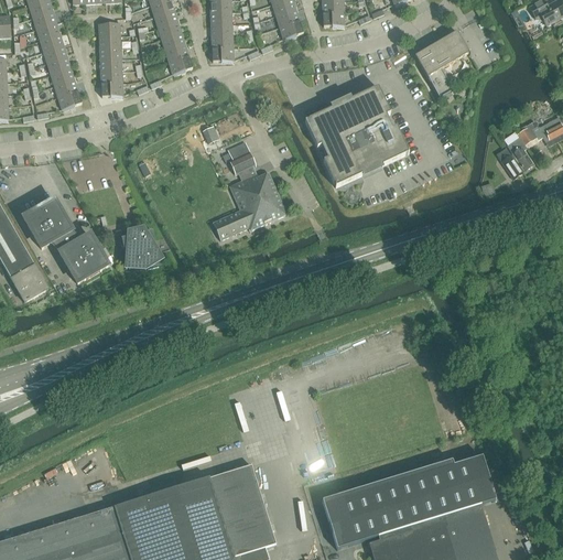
[(29,4),(32,15),(52,9),(50,0),(42,0),(29,4)]
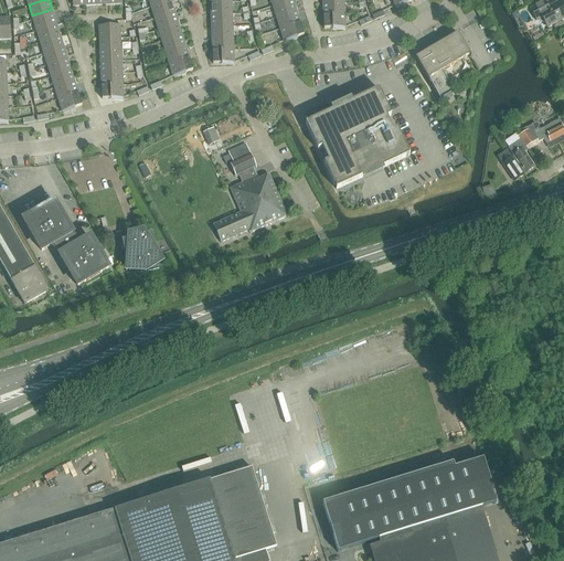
[(173,8),(171,0),(160,0),(150,3),(153,14),(173,8)]
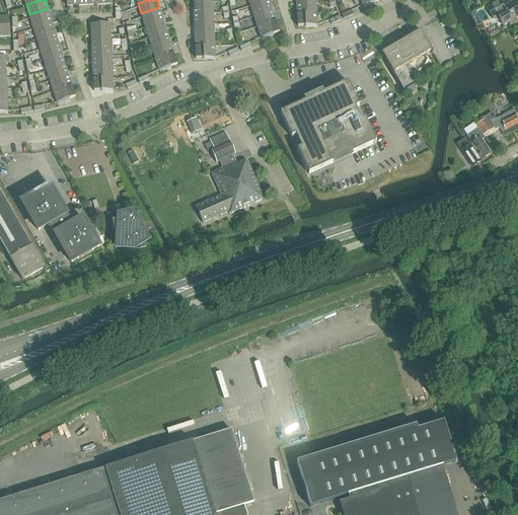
[(193,0),(193,10),(212,9),(212,0),(193,0)]
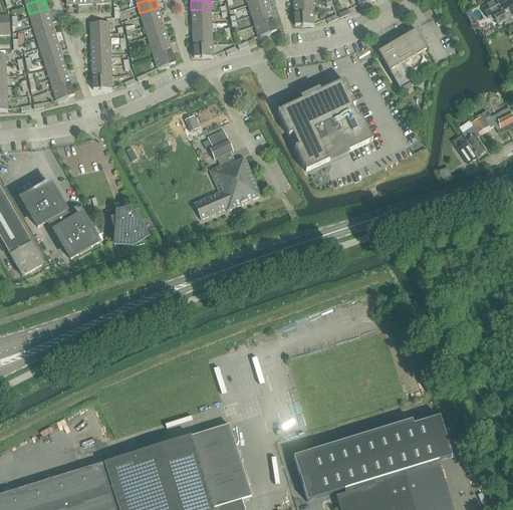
[(269,6),(267,0),(253,0),(247,2),(250,12),(269,6)]
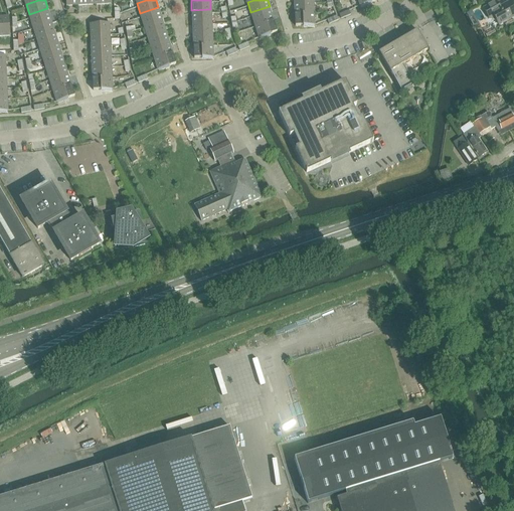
[(294,0),(294,10),(313,9),(313,0),(294,0)]
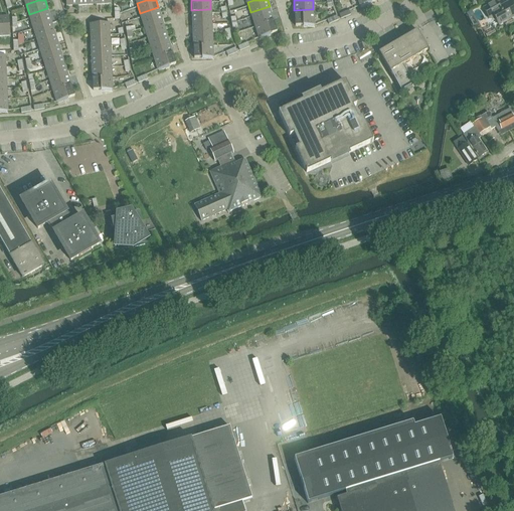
[(498,3),(497,0),(490,0),(483,4),(488,14),(489,15),(493,16),(495,16),(498,21),(513,11),(513,5),(511,0),(503,0),(498,3)]
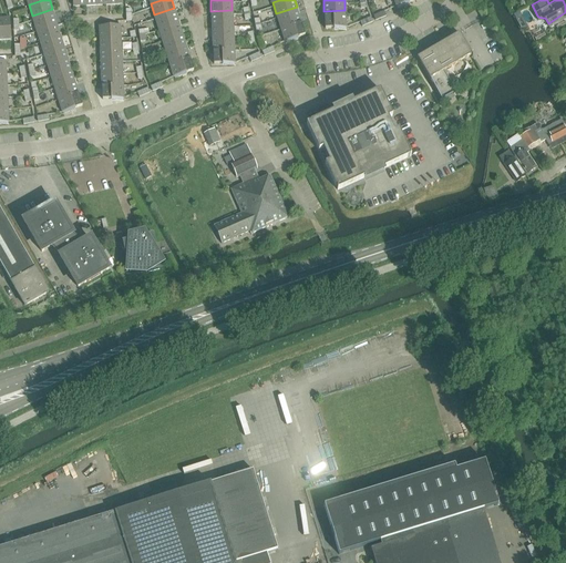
[(276,13),(280,24),(300,19),(297,7),(276,13)]
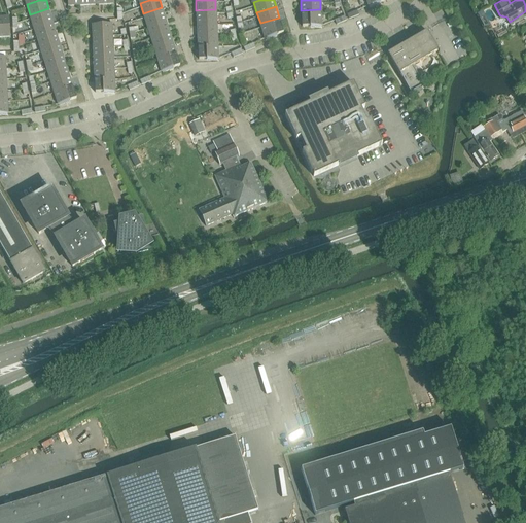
[(166,19),(162,7),(143,13),(146,24),(166,19)]
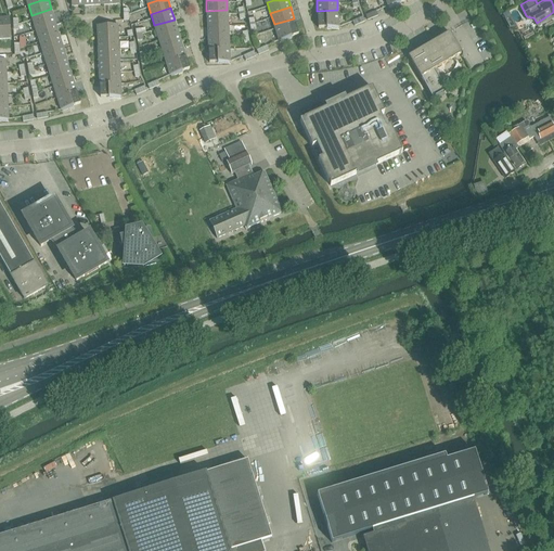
[(54,21),(51,9),(31,15),(35,26),(54,21)]
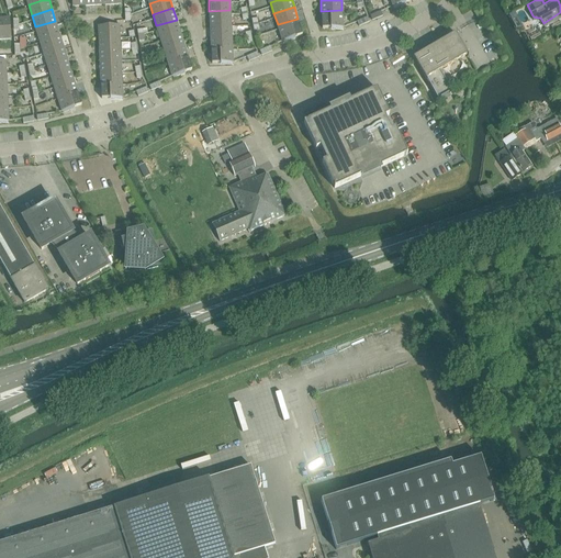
[(513,9),(508,11),(509,14),(515,25),(516,25),(518,24),(520,23),(518,20),(516,20),(513,14),(514,12),(513,9)]
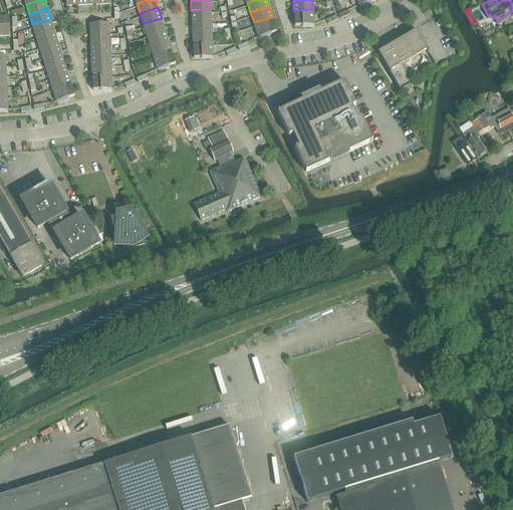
[(191,10),(192,21),(211,20),(210,9),(191,10)]
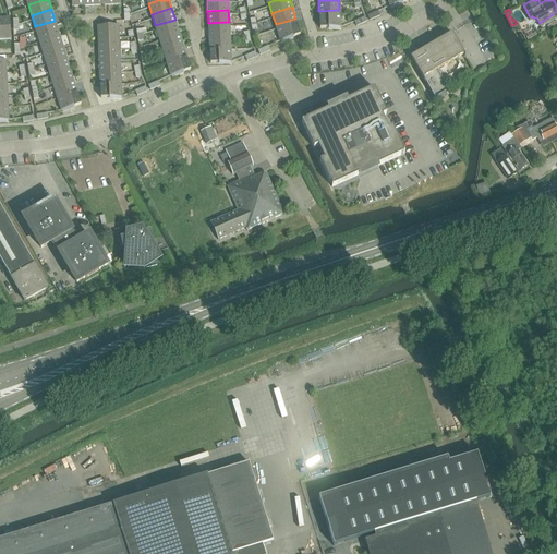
[(340,23),(339,10),(318,11),(318,24),(340,23)]
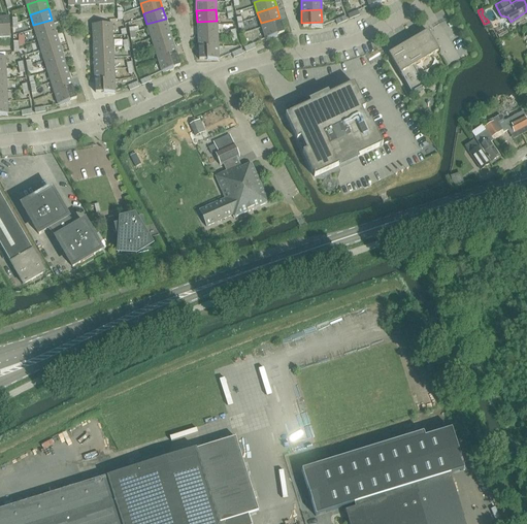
[(0,33),(9,33),(8,13),(0,12),(0,33)]
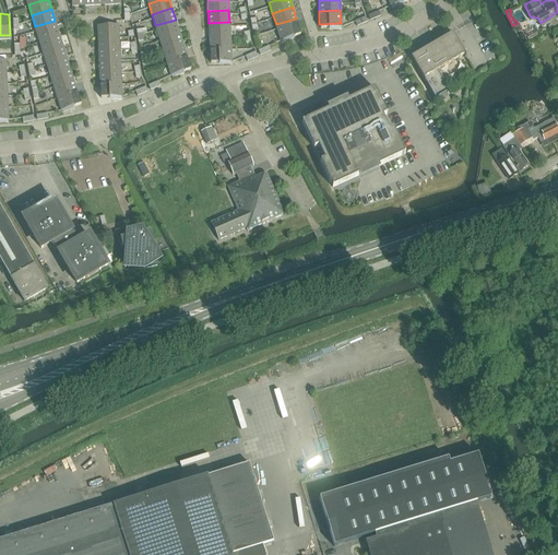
[(299,30),(296,19),(276,24),(280,36),(299,30)]
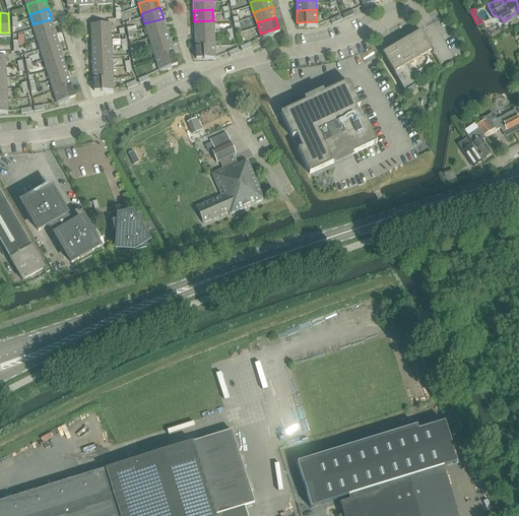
[(144,23),(148,35),(167,28),(164,18),(144,23)]
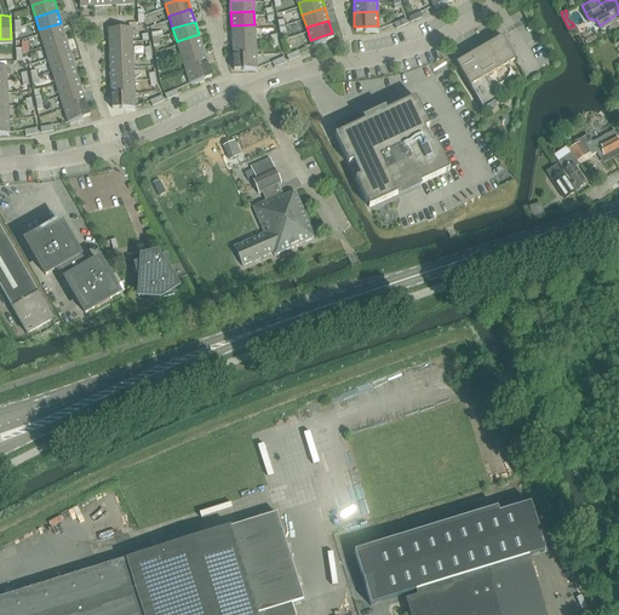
[(66,35),(61,23),(39,29),(43,42),(66,35)]
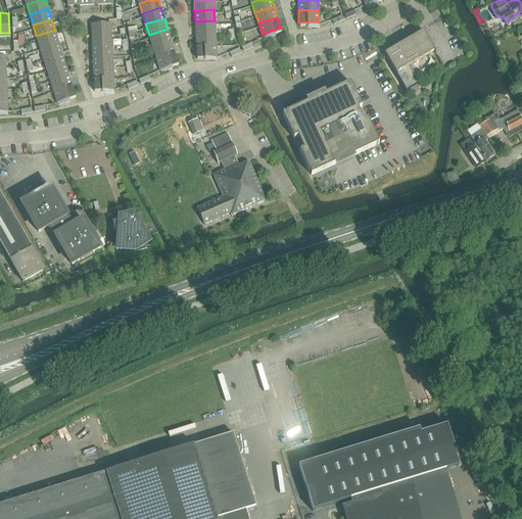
[(91,20),(91,32),(110,31),(110,19),(91,20)]
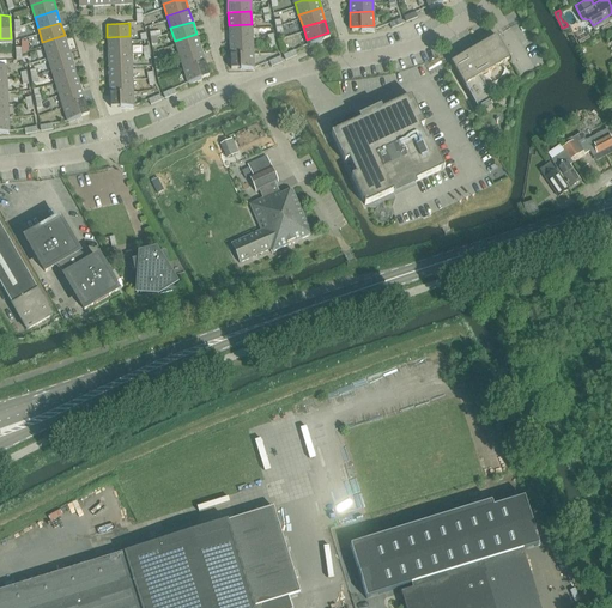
[(229,25),(229,38),(252,37),(252,24),(229,25)]
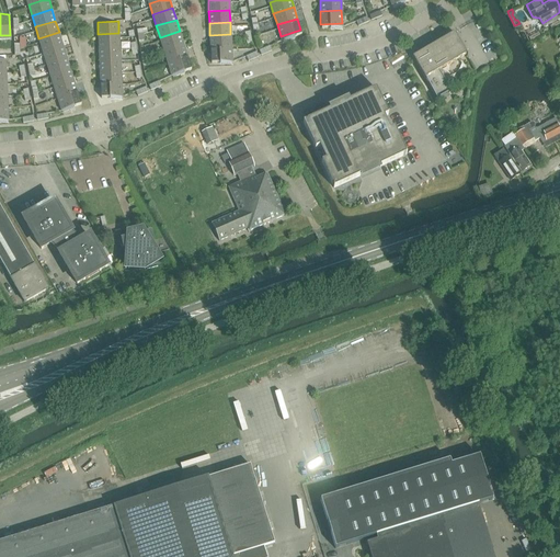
[(467,52),(454,29),(411,53),(437,98),(438,97),(436,94),(450,87),(438,66),(465,50),(466,52),(467,52)]
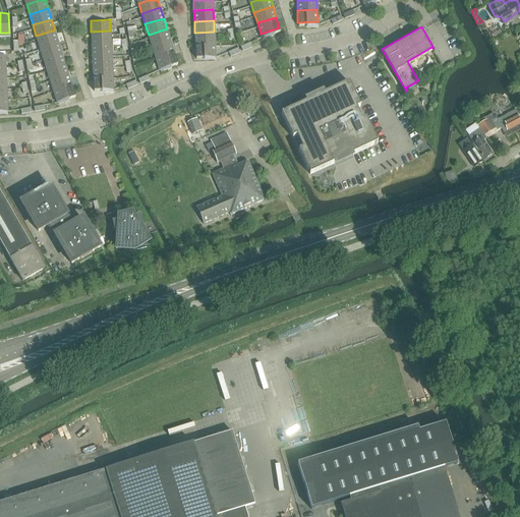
[(170,39),(167,29),(149,35),(152,45),(170,39)]
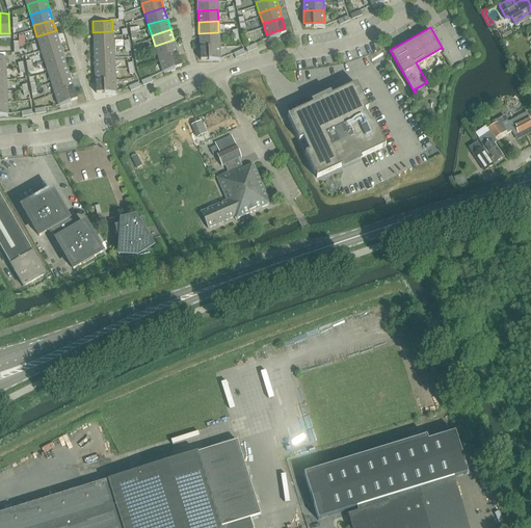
[(36,36),(41,47),(59,41),(56,30),(36,36)]
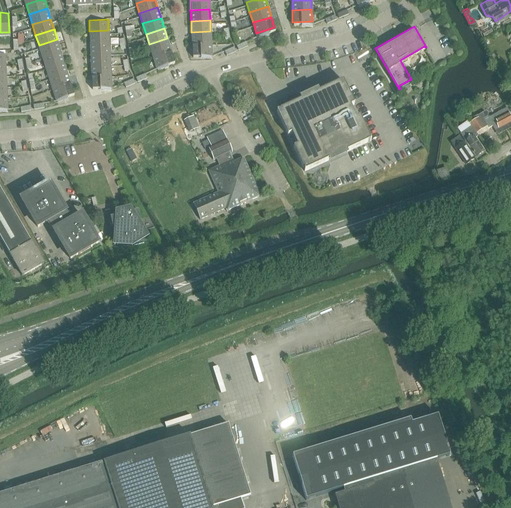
[(89,31),(90,42),(109,41),(108,30),(89,31)]
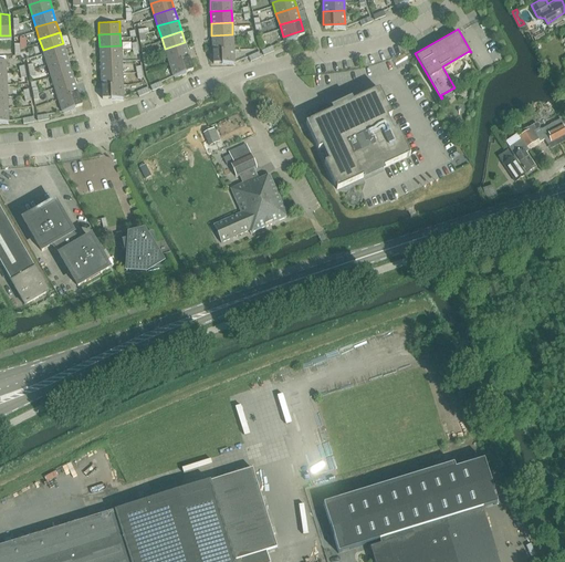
[(211,35),(212,47),(233,47),(232,34),(211,35)]
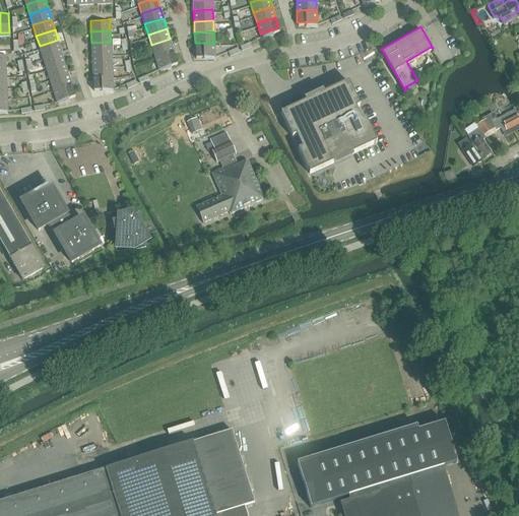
[(151,45),(154,55),(174,50),(170,39),(151,45)]
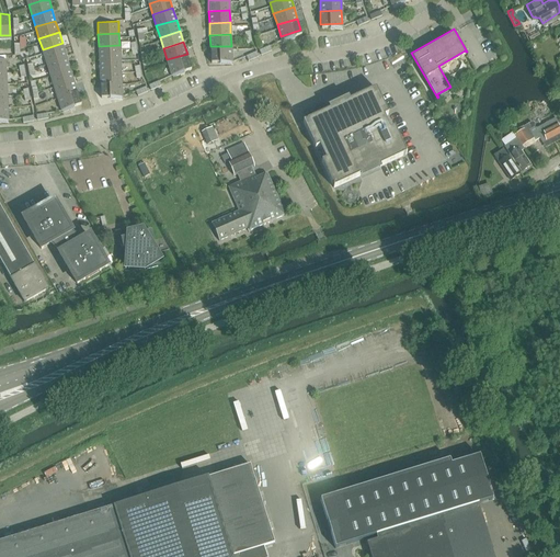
[(66,54),(63,43),(43,49),(46,60),(66,54)]
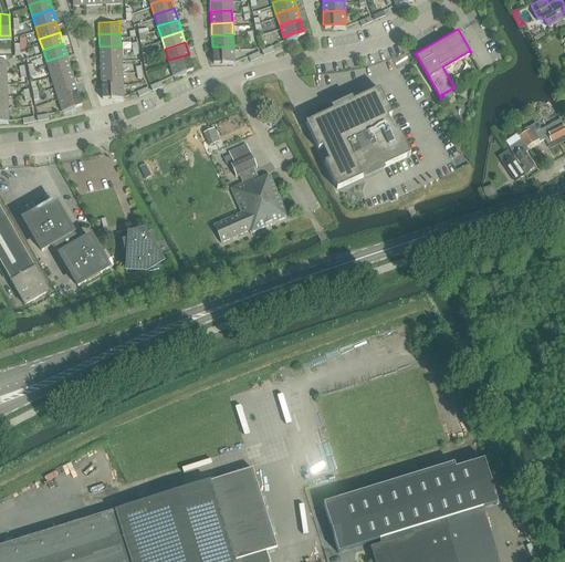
[(121,58),(121,45),(100,47),(100,59),(121,58)]
